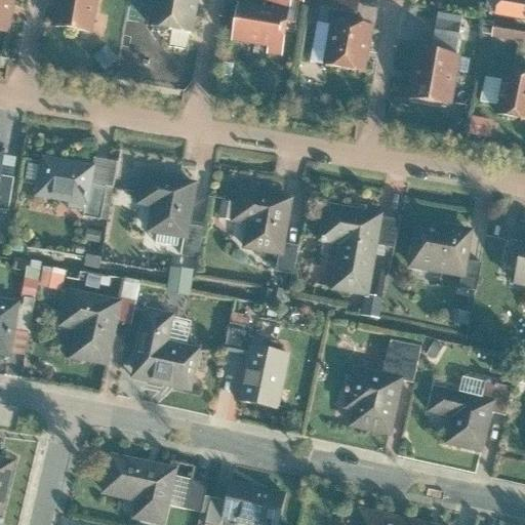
[(0,0),(0,30),(7,32),(12,0),(0,0)]
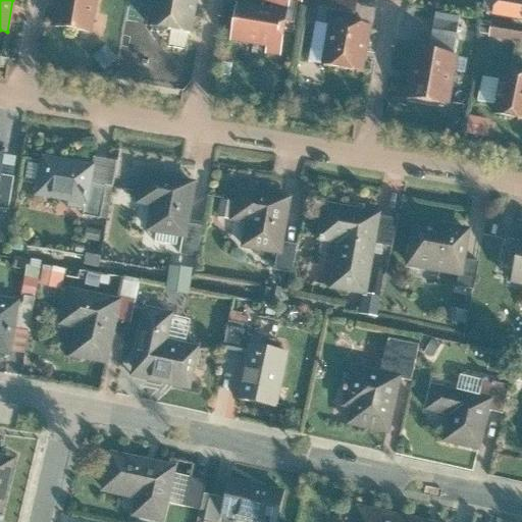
[(98,0),(56,0),(53,30),(94,35),(98,0)]
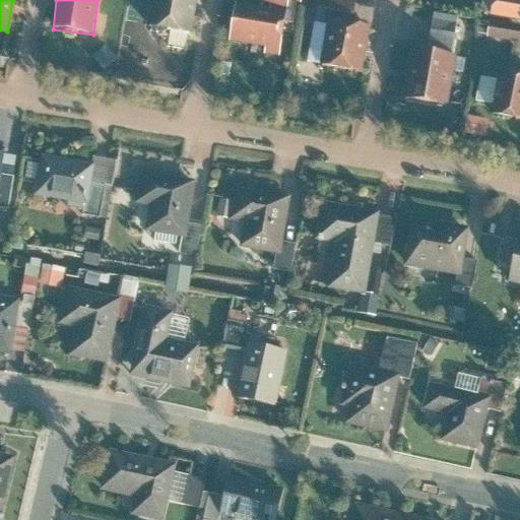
[(193,0),(149,0),(145,30),(188,37),(193,0)]
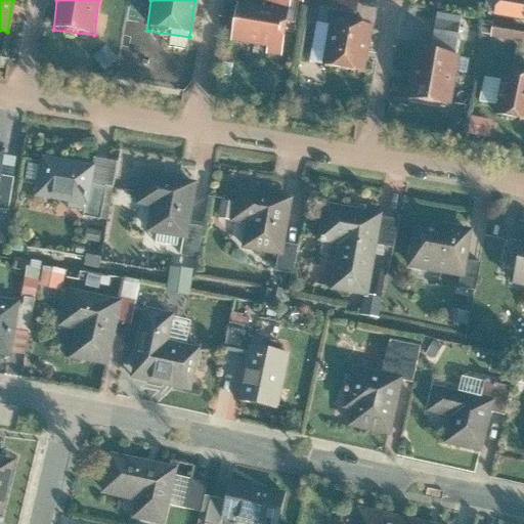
[(287,0),(259,0),(259,4),(234,1),(228,42),(263,47),(262,55),(277,57),(284,19),(295,22),(297,2),(288,1),(287,0)]
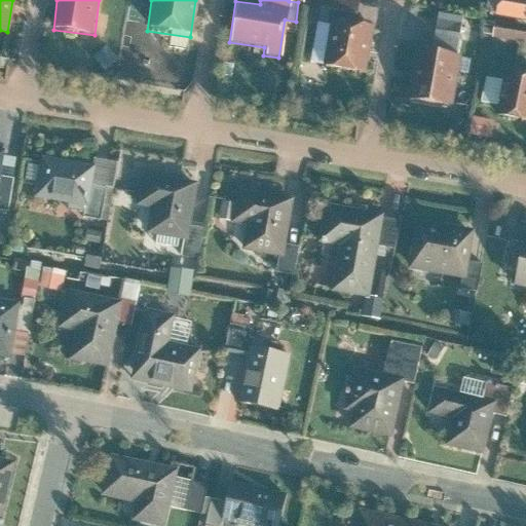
[(354,0),(317,0),(314,20),(333,24),(324,68),(363,76),(374,23),(351,17),(354,0)]
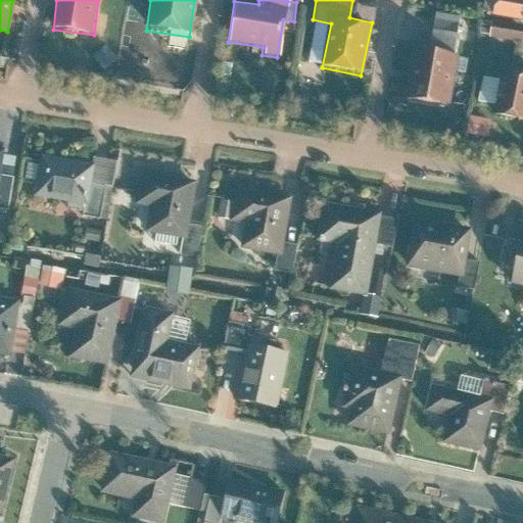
[(522,0),(488,0),(486,12),(522,19),(522,0)]
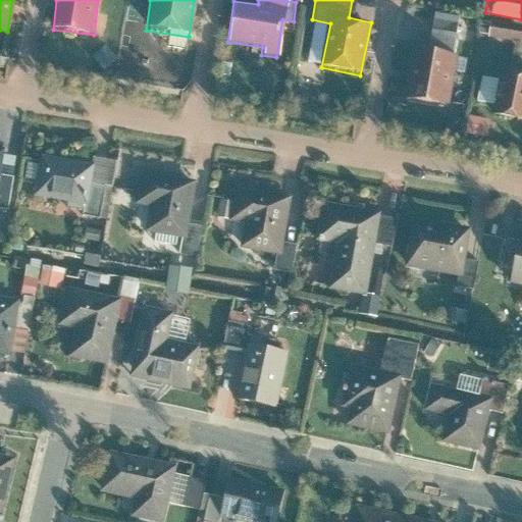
[(457,18),(432,14),(425,53),(409,50),(400,104),(445,112),(455,56),(451,55),(457,18)]
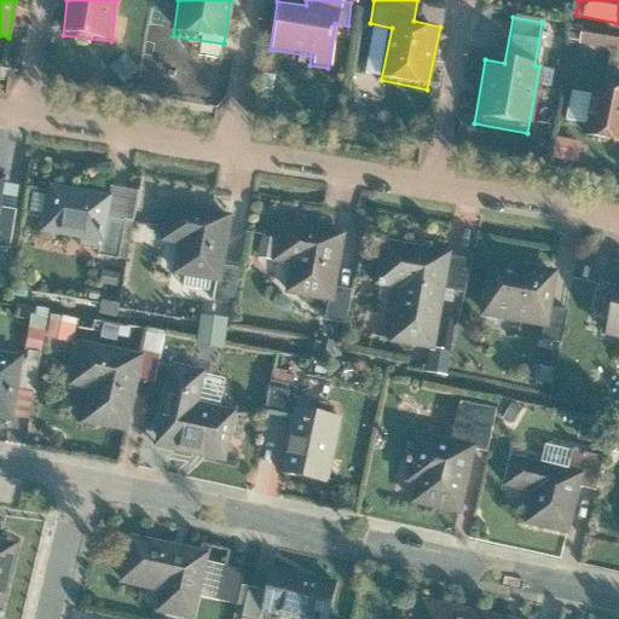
[(618,39),(618,34),(574,23),(570,40),(617,51),(618,39)]
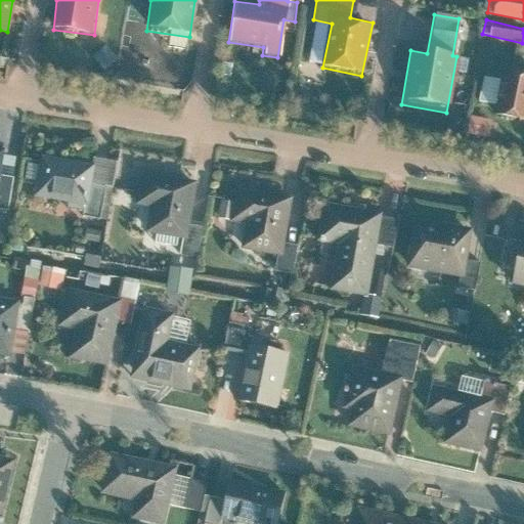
[(523,71),(500,66),(489,115),(523,122),(523,71)]
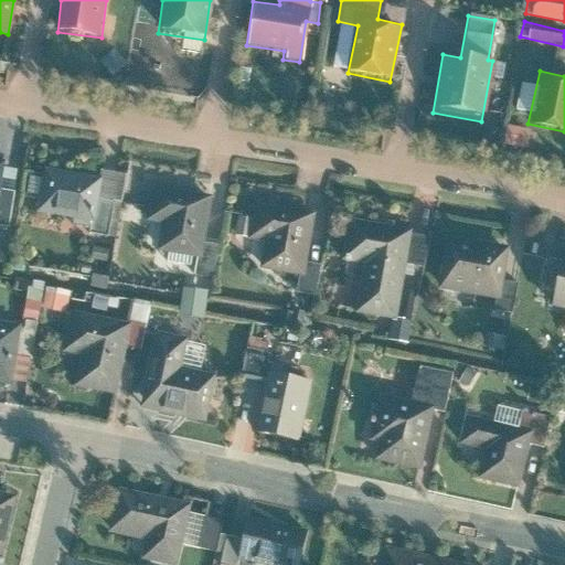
[(526,130),(504,127),(501,144),(524,147),(526,130)]
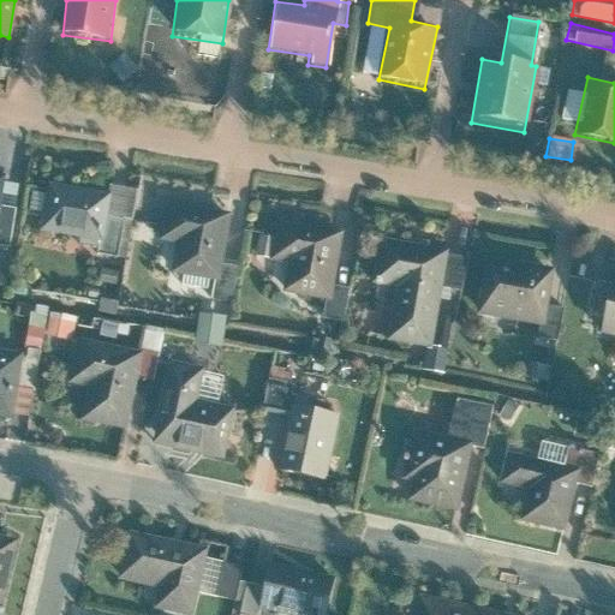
[(11,167),(0,166),(0,236),(1,237),(11,167)]
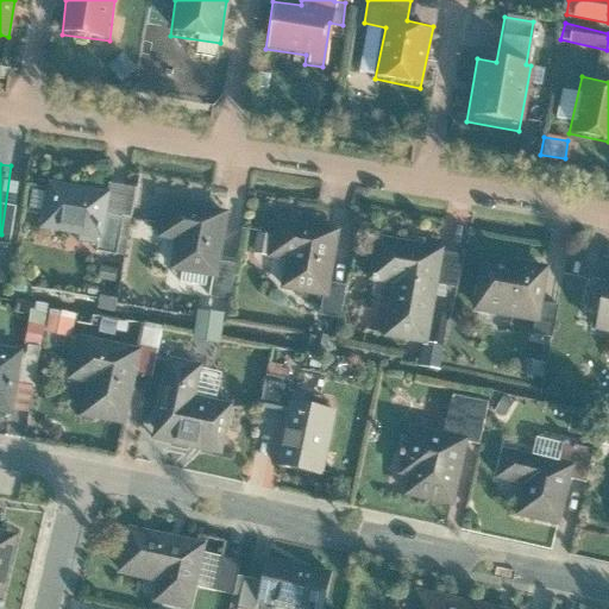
[(114,183),(113,190),(55,180),(46,226),(105,237),(101,252),(125,257),(137,187),(114,183)]
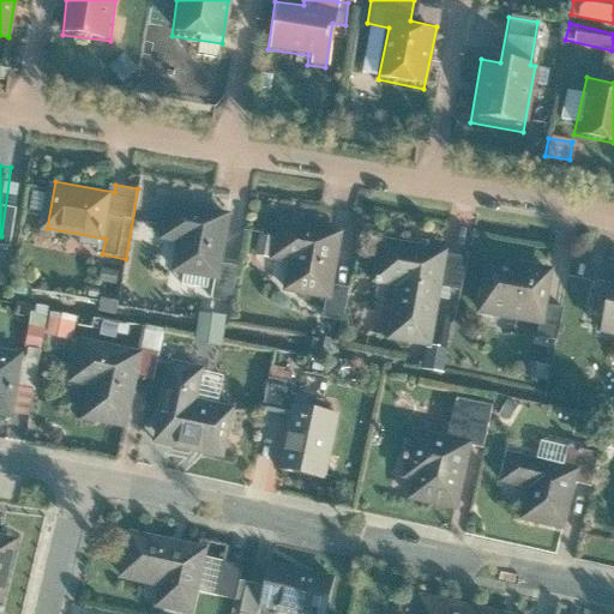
[(236,265),(224,263),(232,215),(169,205),(164,238),(181,240),(176,270),(216,276),(214,295),(232,298),(236,265)]
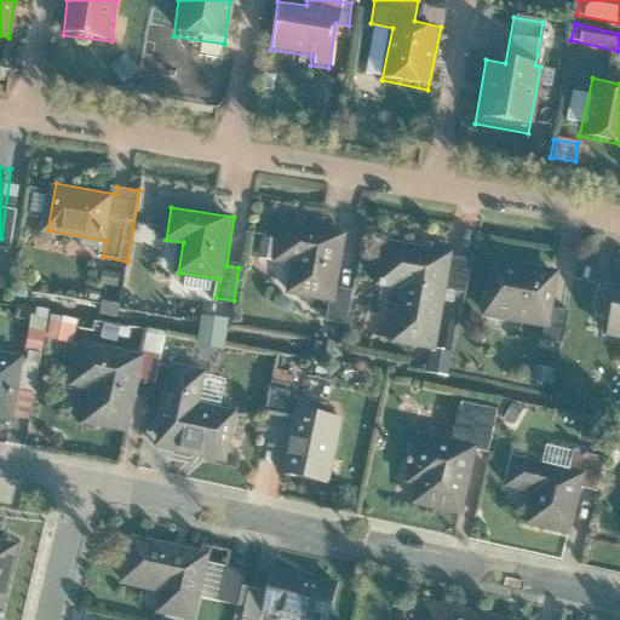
[(333,299),(328,321),(349,325),(356,290),(339,286),(349,236),(286,223),(283,239),(268,235),(263,256),(282,259),(298,263),(292,291),(333,299)]
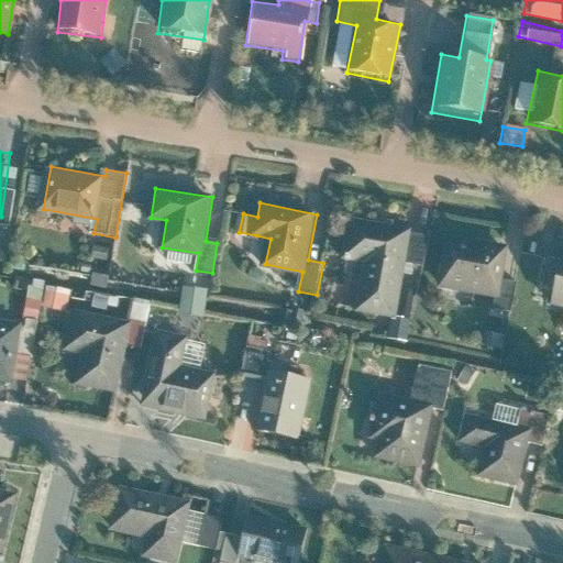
[(418,296),(401,293),(408,262),(426,265),(432,233),(352,218),(344,258),(368,263),(360,309),(404,318),(399,339),(409,341),(418,296)]
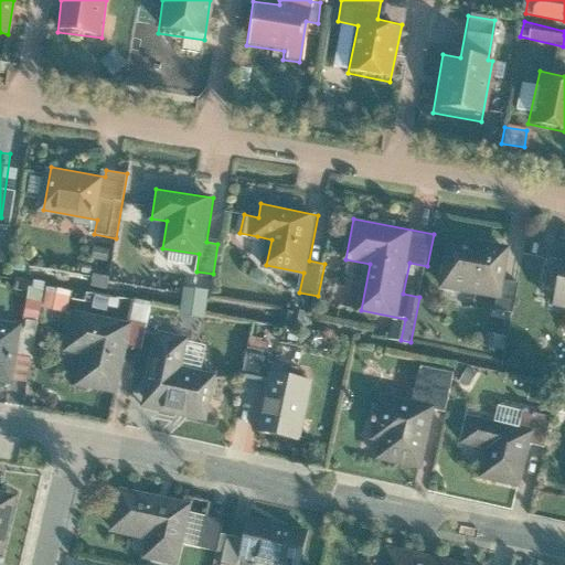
[(520,283),(507,279),(513,248),(448,236),(439,284),(500,295),(498,308),(514,311),(520,283)]
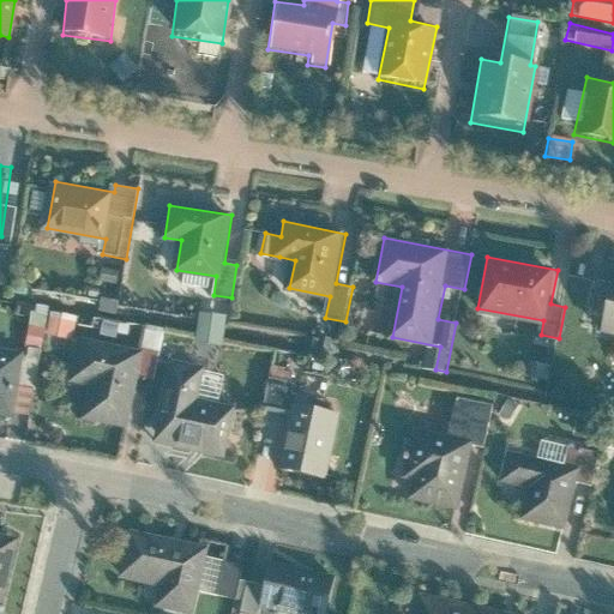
[(613,280),(601,277),(593,314),(607,317),(603,331),(613,333),(613,280)]
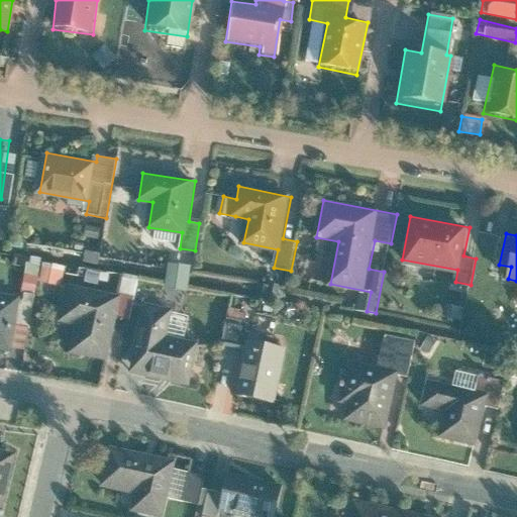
[(0,348),(14,351),(18,325),(30,327),(40,263),(30,262),(24,299),(0,295),(0,348)]
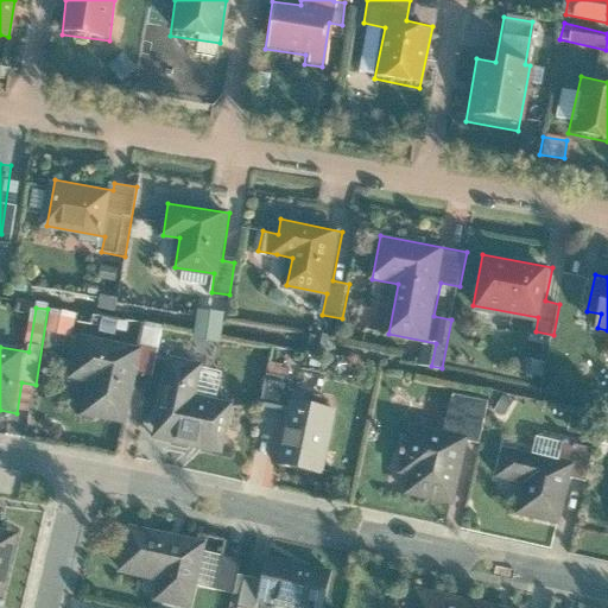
[(76,314),(54,309),(49,330),(71,335),(76,314)]
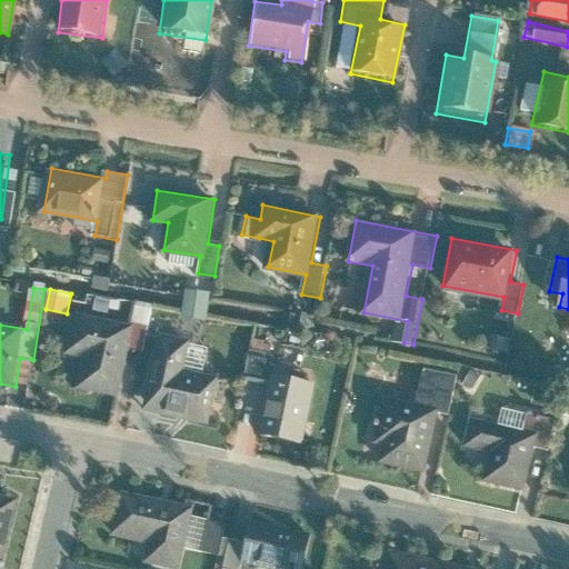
[(212,291),(187,289),(185,317),(210,319),(212,291)]
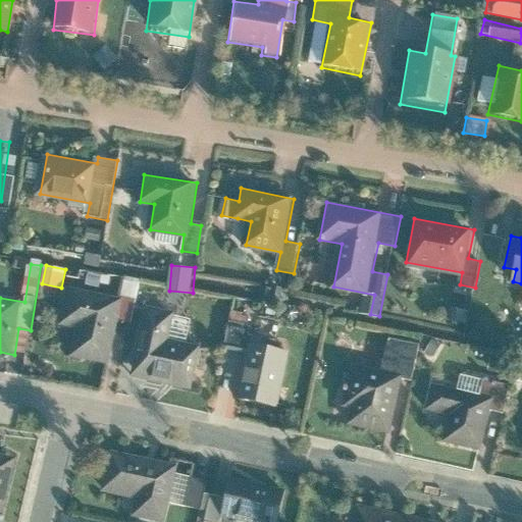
[(119,299),(68,288),(60,324),(79,328),(72,356),(108,364),(118,317),(136,321),(144,282),(124,277),(119,299)]
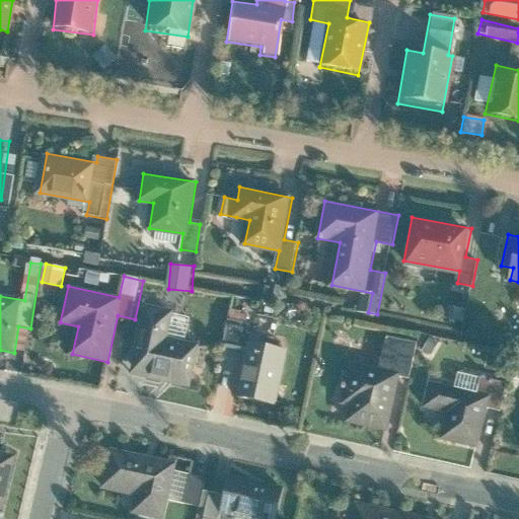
[(395,303),(385,300),(383,308),(393,311),(395,303)]
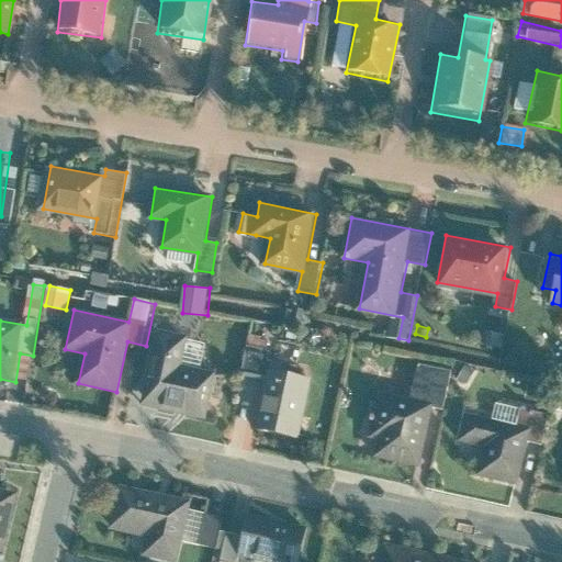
[(189,337),(160,330),(144,402),(209,417),(218,373),(182,364),(189,337)]
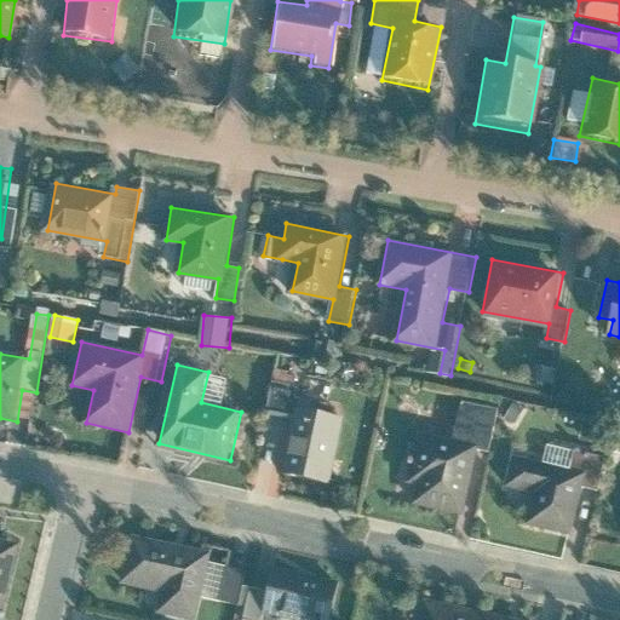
[(299,388),(276,382),(269,413),(293,418),(282,471),(329,481),(343,419),(328,415),(331,405),(298,397),(299,388)]
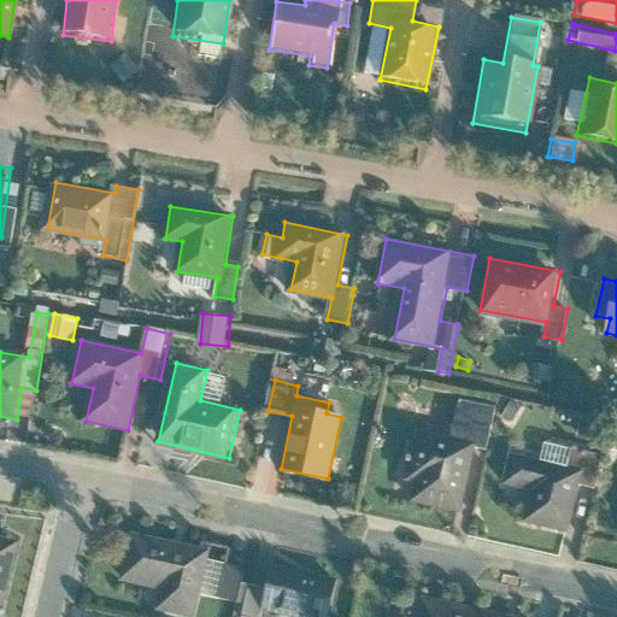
[(463,399),(454,438),(421,430),(410,480),(421,482),(417,500),(462,510),(475,446),(491,450),(500,406),(463,399)]
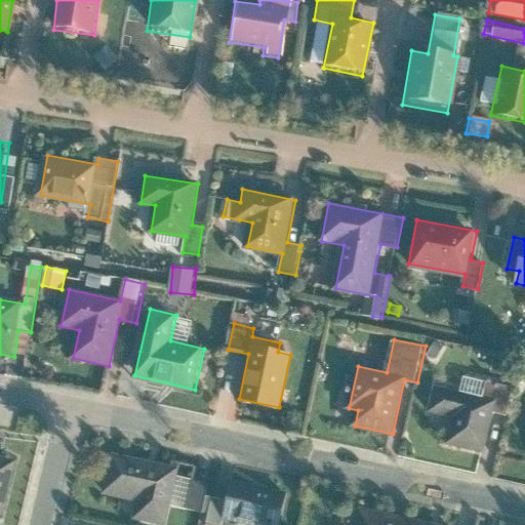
[(487,381),(483,397),(441,385),(434,409),(456,416),(449,440),(481,449),(492,409),(508,413),(515,390),(487,381)]
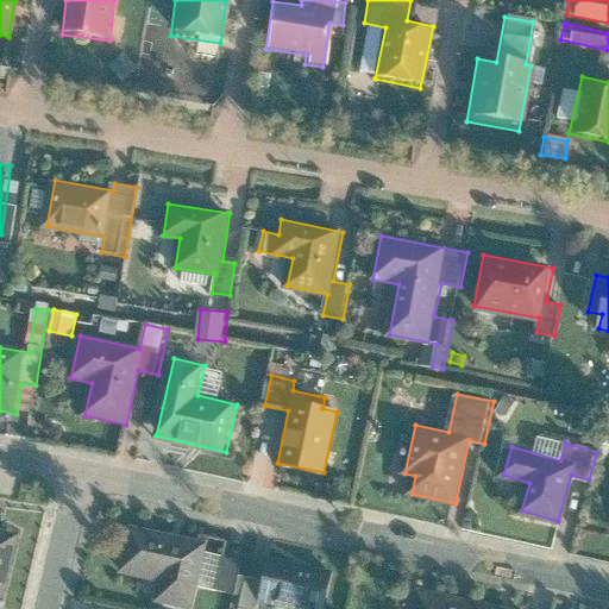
[(193,608),(207,542),(120,526),(111,572),(157,582),(152,604),(177,608),(193,608)]
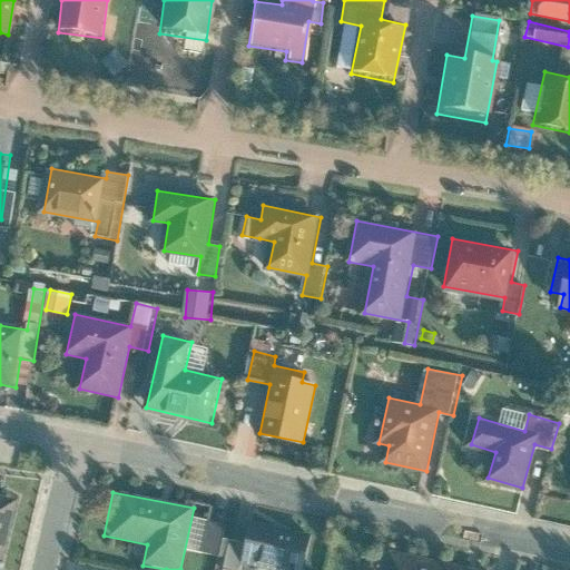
[(0,497),(0,560),(2,561),(17,501),(0,497)]
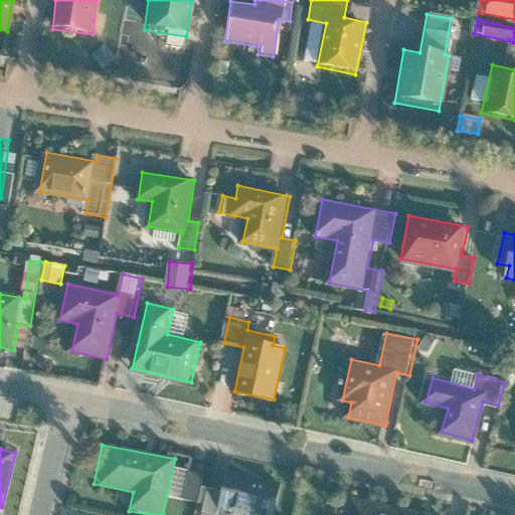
[(209,474),(193,470),(186,499),(205,504),(202,514),(219,514),(221,510),(242,514),(269,514),(278,481),(226,468),(222,487),(207,483),(209,474)]
